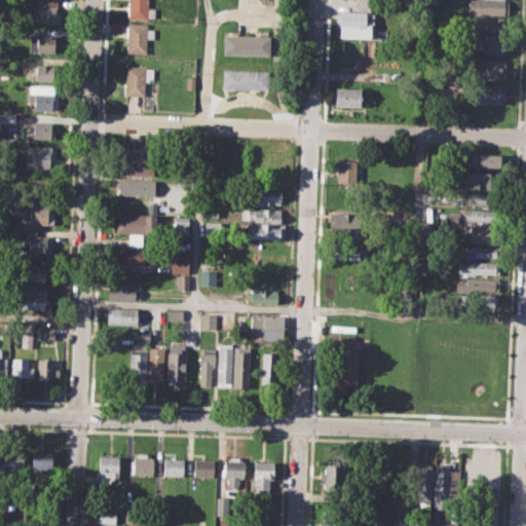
[(39,0),(59,0),(59,24),(38,24),(38,14),(30,14),(30,5),(39,5),(39,0)]
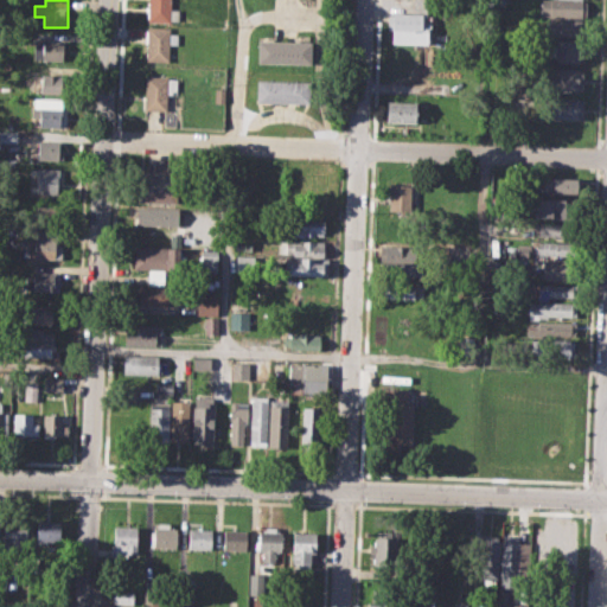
[(147,0),(171,0),(171,8),(178,8),(178,21),(147,20),(147,0)]
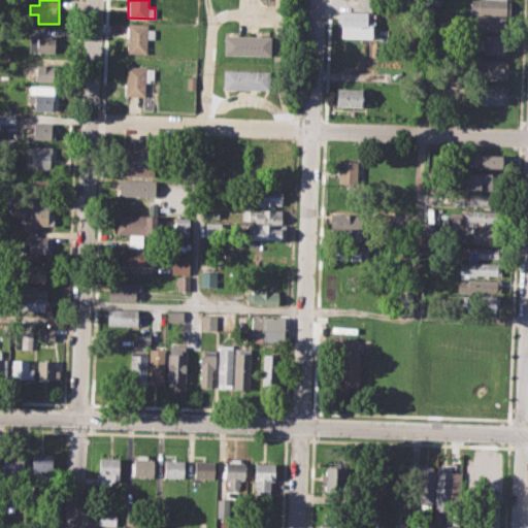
[(470,0),(491,0),(512,1),(510,15),(470,13),(470,0)]
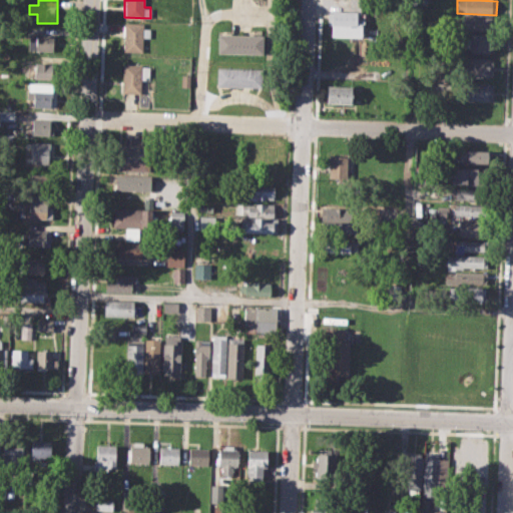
[(329,12),(333,12),(333,9),(361,10),(361,18),(364,18),(364,28),(360,28),(360,36),(332,36),(332,24),(328,24),(329,12)]
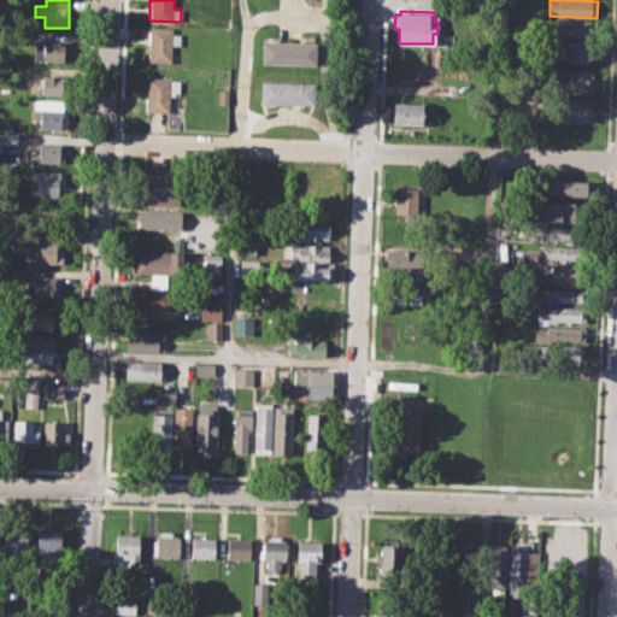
[(556,19),(595,21),(594,36),(556,35),(556,19)]
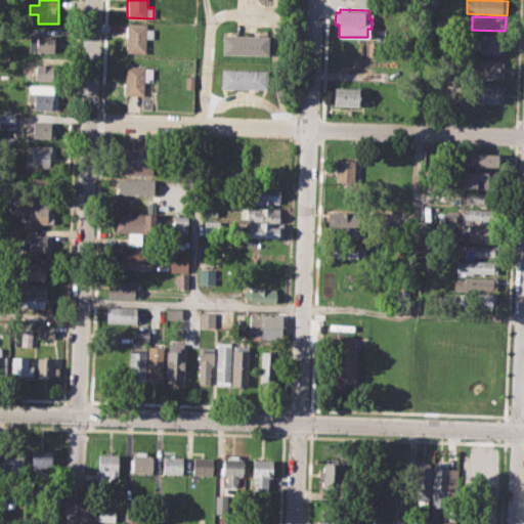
[(127,23),(146,24),(146,29),(154,29),(154,38),(147,38),(146,52),(126,52),(127,23)]
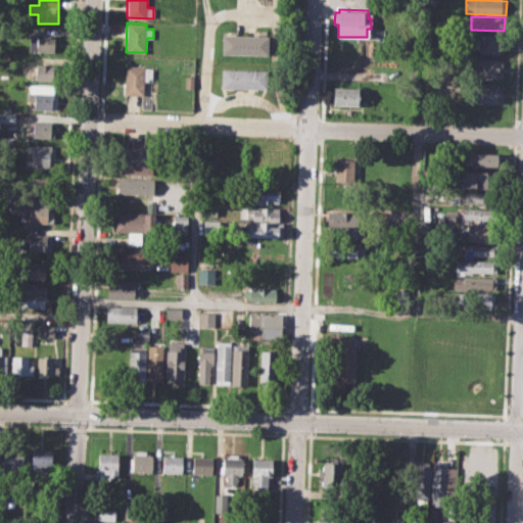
[(36,27),(48,28),(48,35),(56,36),(56,48),(35,47),(36,27)]
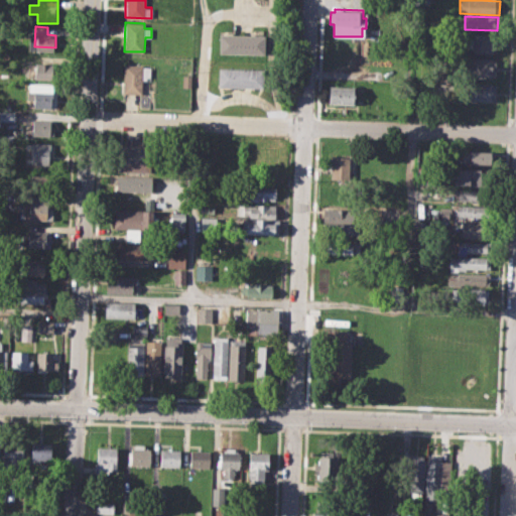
[(474,33),(499,34),(498,51),(493,51),(492,54),(473,53),(473,47),(467,47),(467,37),(473,37),(474,33)]
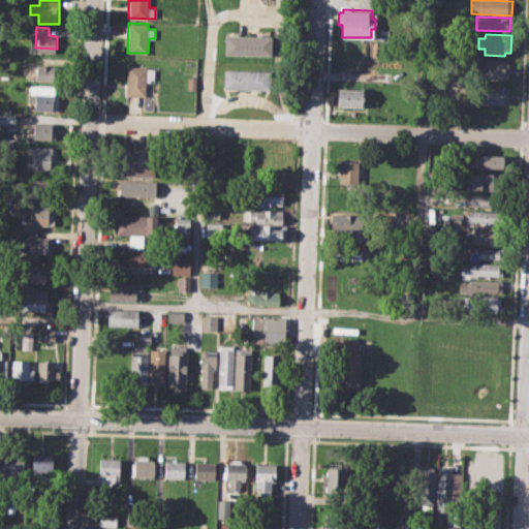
[(224,35),(273,36),(272,55),(224,54),(224,35)]
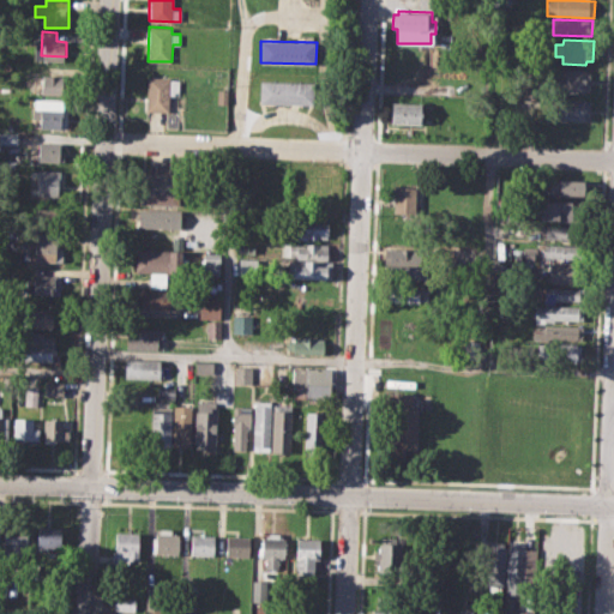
[(553,67),(585,68),(585,72),(590,72),(589,89),(585,89),(585,92),(552,91),(553,67)]
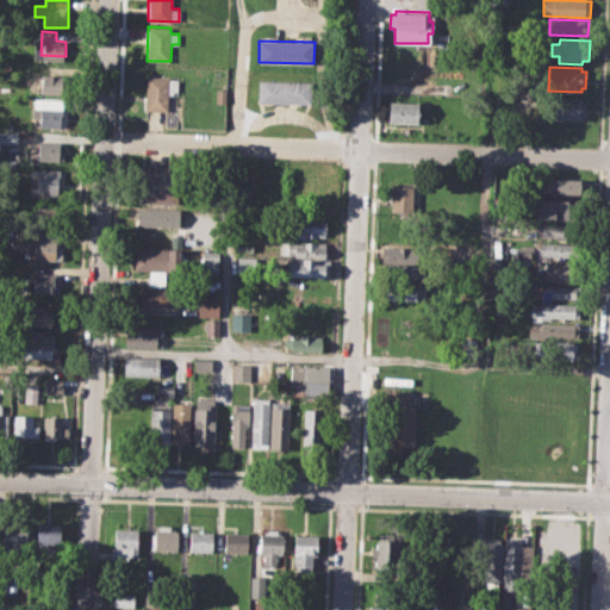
[(41,74),(64,75),(64,95),(41,94),(41,74)]
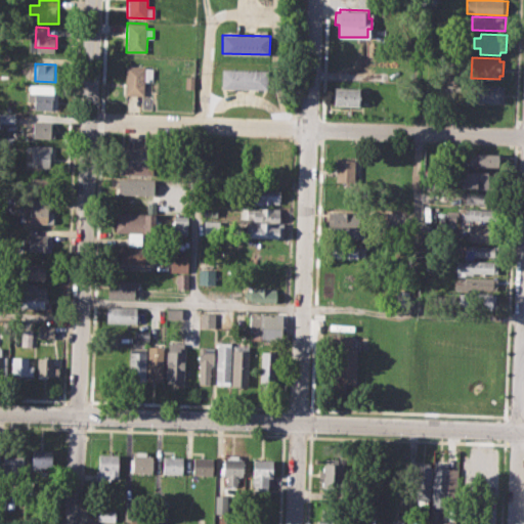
[(126,66),(153,67),(153,81),(144,81),(143,94),(125,94),(126,66)]
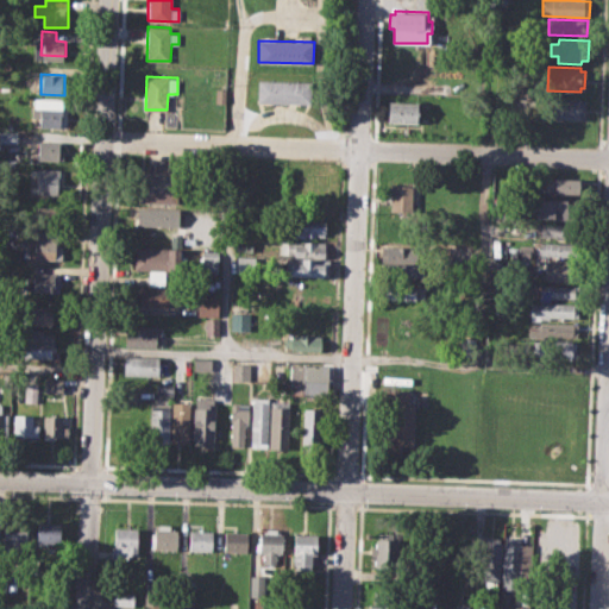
[(258,80),(309,81),(308,102),(257,100),(258,80)]
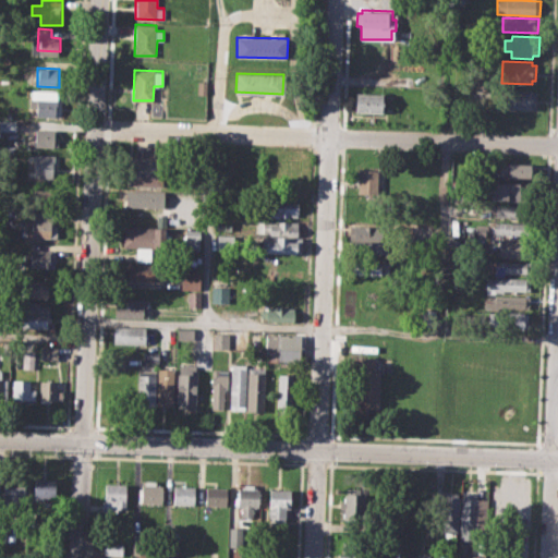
[(197,82),(207,82),(207,95),(196,95),(197,82)]
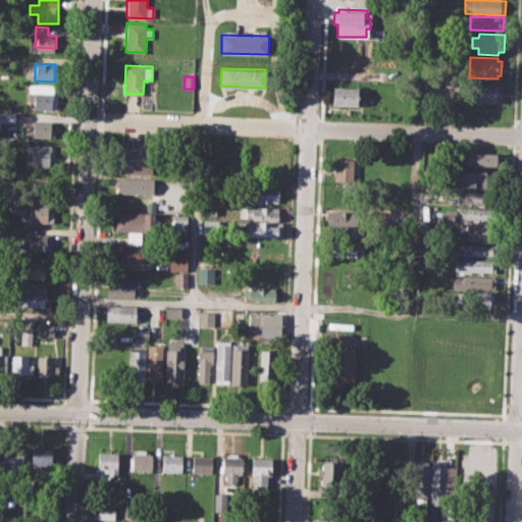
[(468,84),(502,85),(501,102),(467,100),(468,84)]
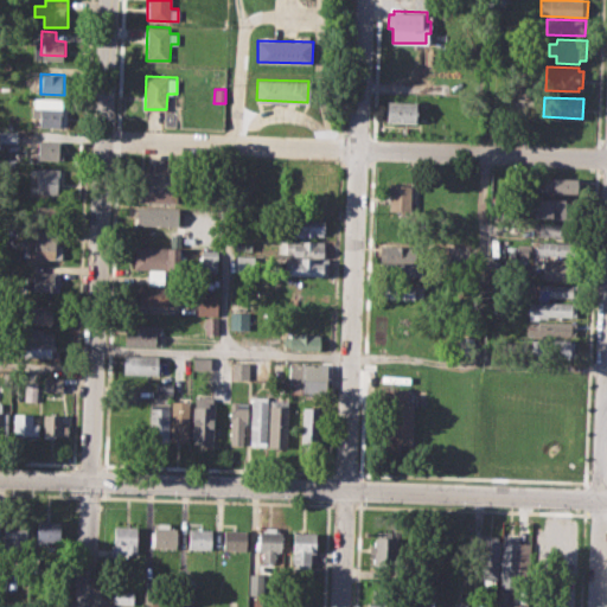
[(388,101),(417,102),(417,122),(387,122),(388,101)]
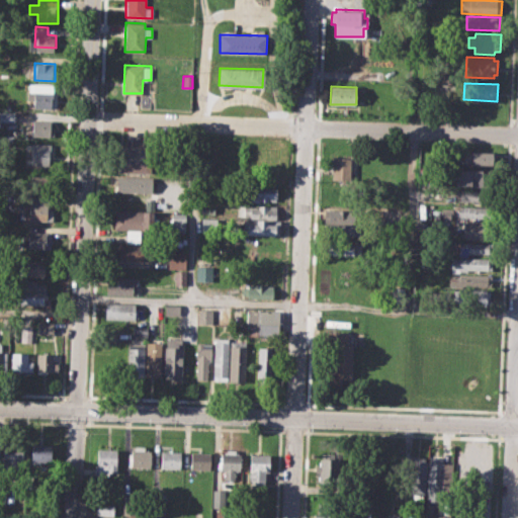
[(32,91),(53,92),(53,109),(31,108),(32,91)]
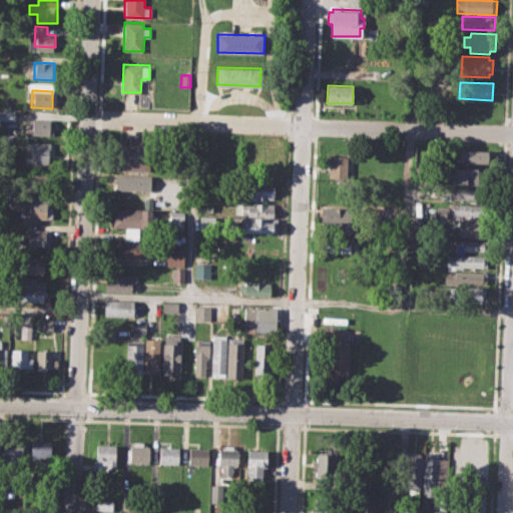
[(0,109),(16,109),(15,120),(0,119),(0,109)]
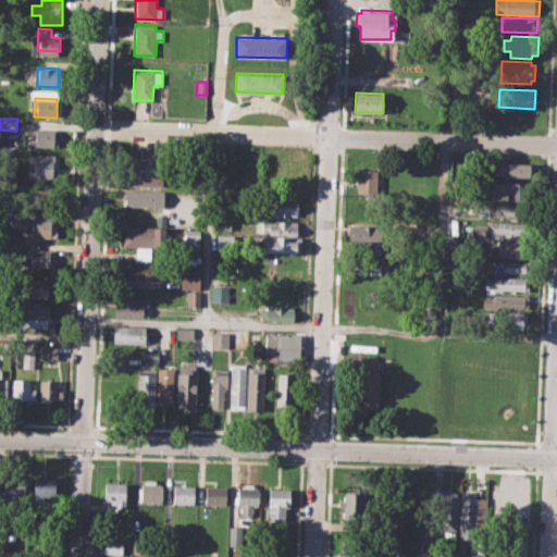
[(36,128),(56,130),(56,136),(60,136),(60,146),(35,145),(36,128)]
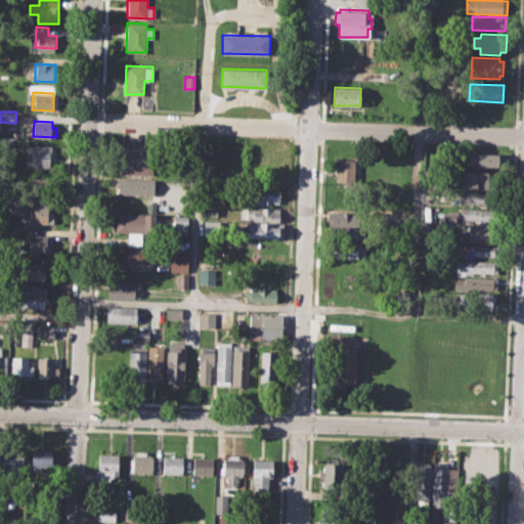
[(32,144),(52,145),(51,167),(31,166),(32,144)]
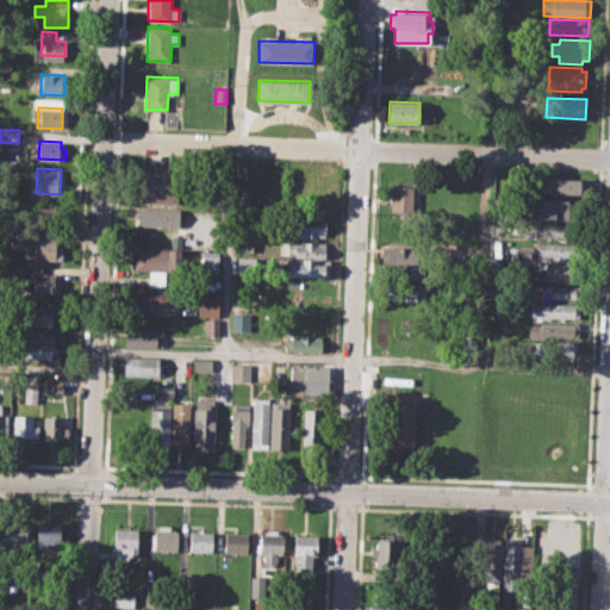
[(139,174),(184,175),(182,205),(138,203),(139,174)]
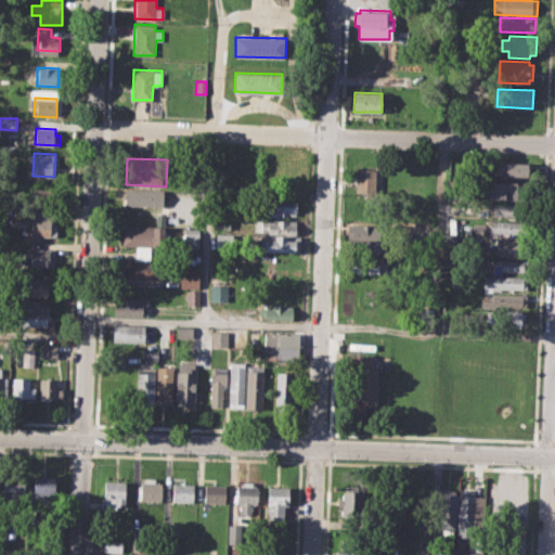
[(489,162),(533,163),(533,177),(489,175),(489,162)]
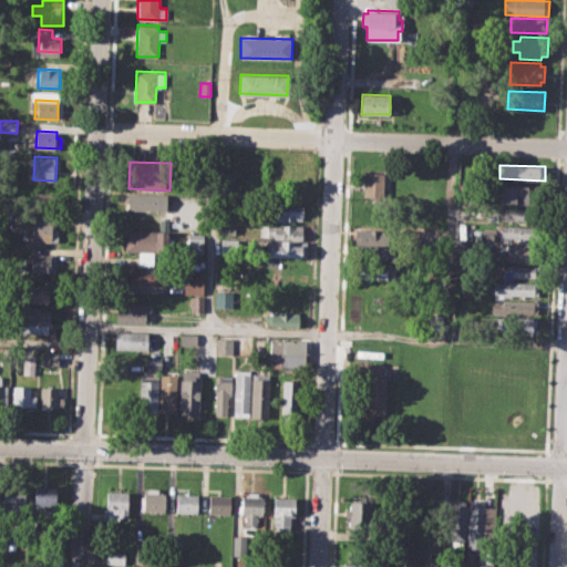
[(366,172),(387,173),(385,197),(364,196),(366,172)]
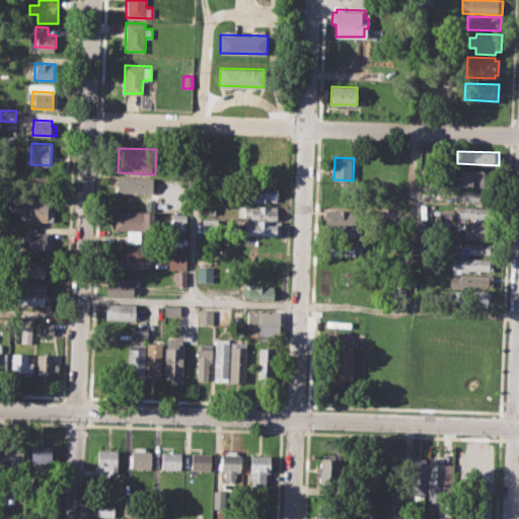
[(458,169),(492,170),(492,188),(457,186),(458,169)]
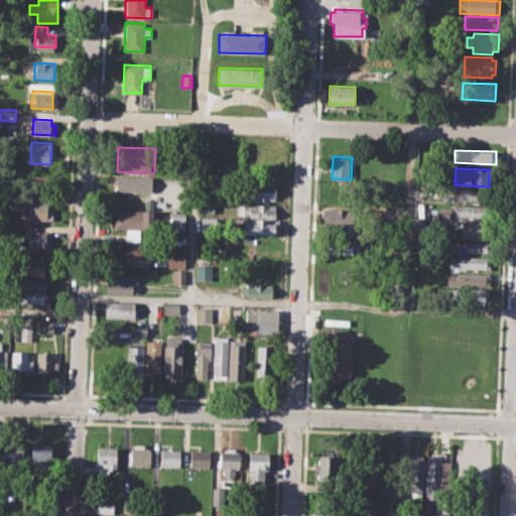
[(117,175),(164,176),(163,192),(116,190),(117,175)]
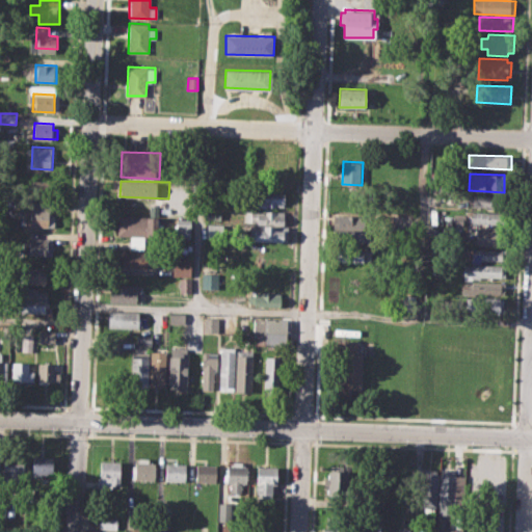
[(249,191),(285,193),(285,208),(248,206),(249,191)]
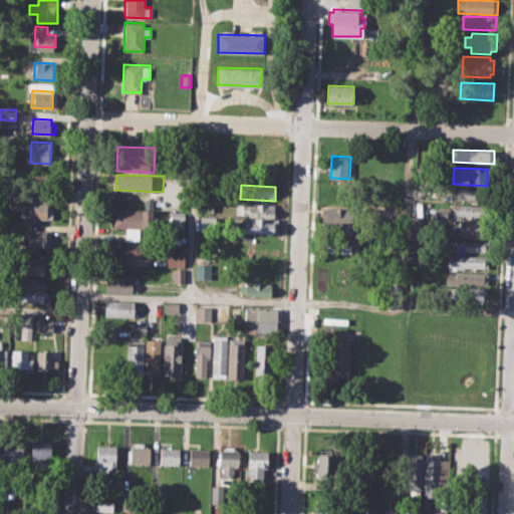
[(456,189),(483,190),(482,201),(456,200),(456,189)]
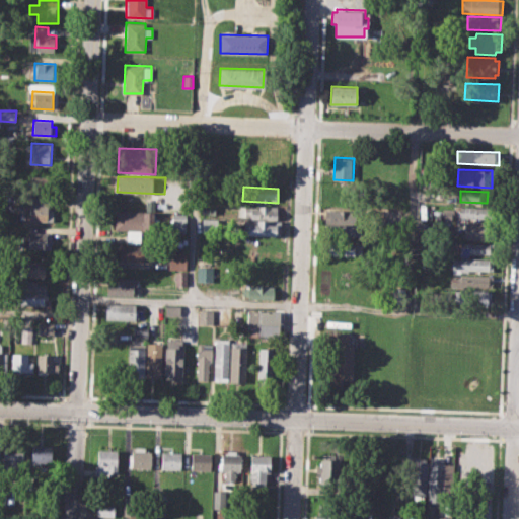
[(31,197),(48,197),(48,208),(54,209),(53,221),(30,220),(31,197)]
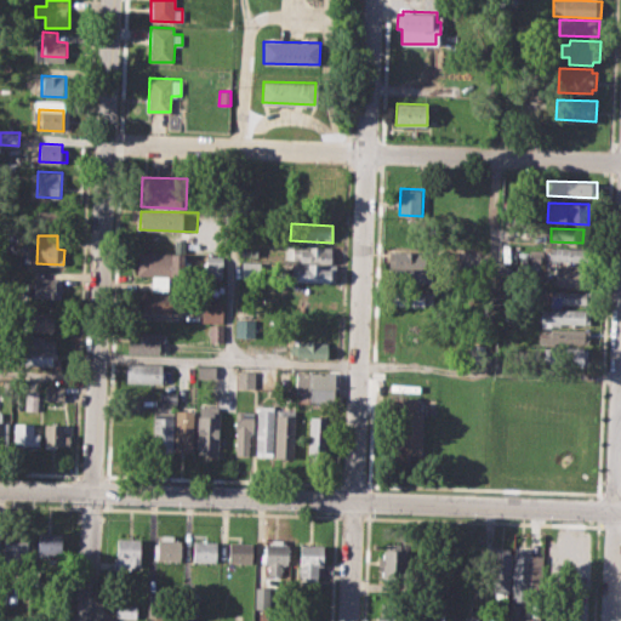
[(241,244),(260,244),(258,256),(240,256),(241,244)]
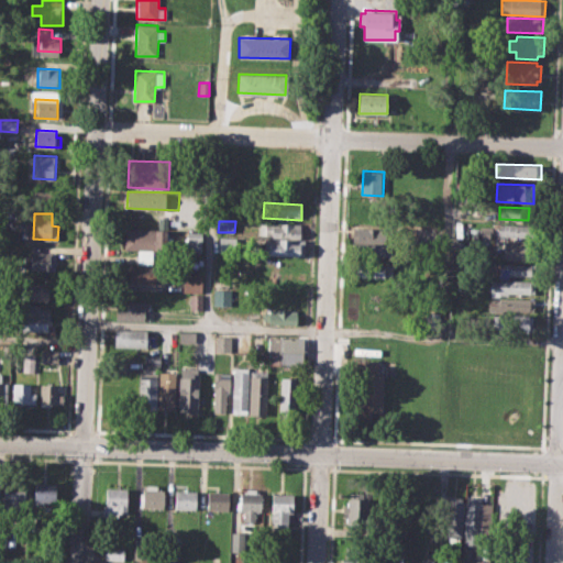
[(258,222),(300,223),(300,236),(257,235),(258,222)]
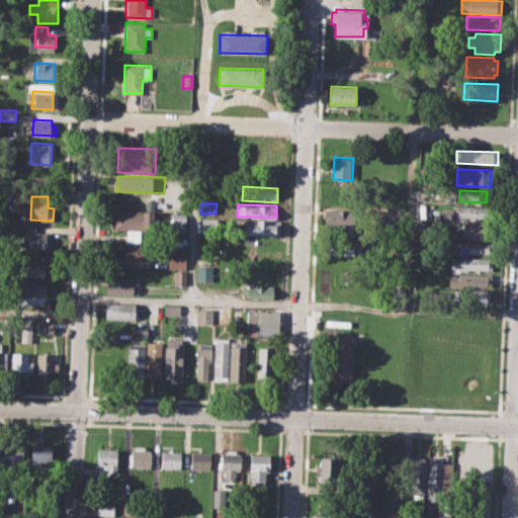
[(460,205),(492,206),(492,219),(459,218),(460,205)]
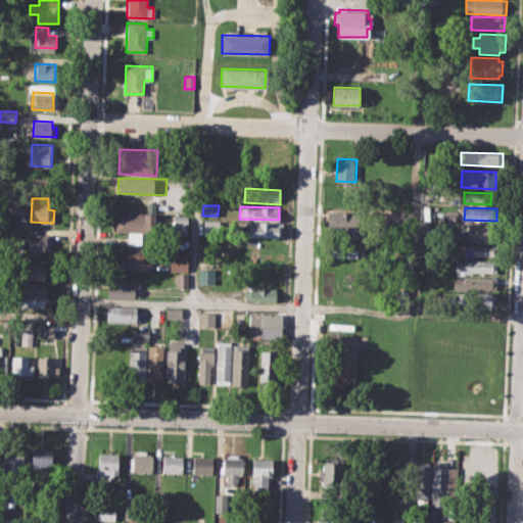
[(113,210),(154,212),(153,233),(113,231),(113,210)]
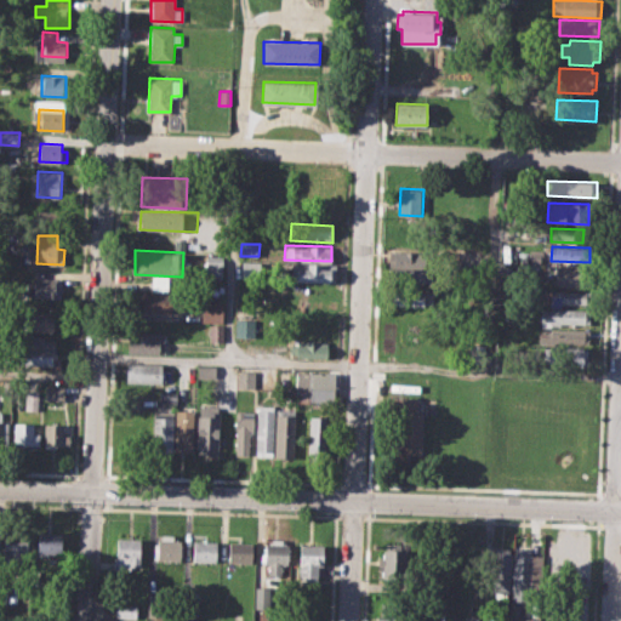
[(389,250),(433,251),(433,267),(389,266),(389,250)]
